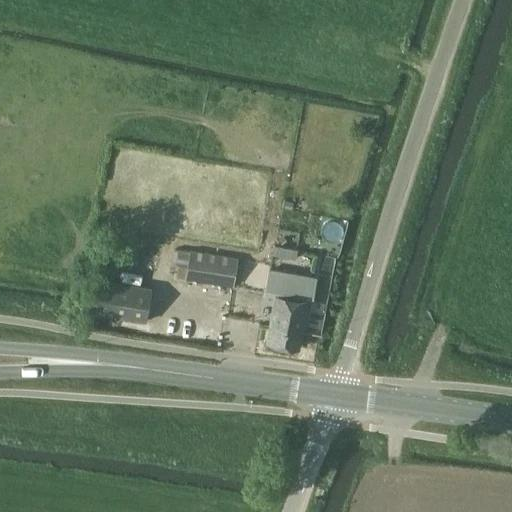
[(276,237),(297,237),(296,259),(329,260),(330,244),(322,243),(322,226),(277,224),(276,237)]
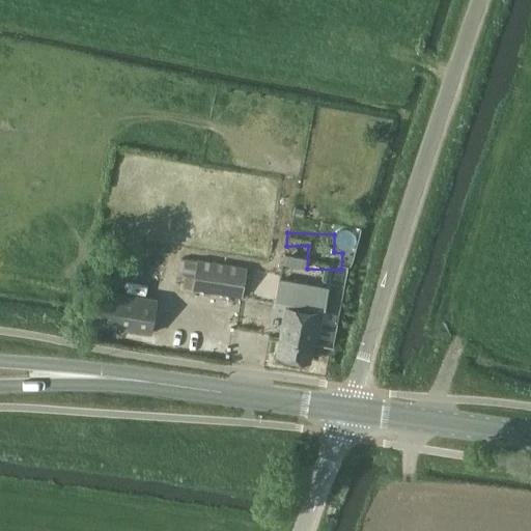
[(185,275),(183,288),(223,295),(230,296),(242,298),(243,291),(246,270),(247,268),(243,268),(236,267),(197,260),(194,277),(185,275)]
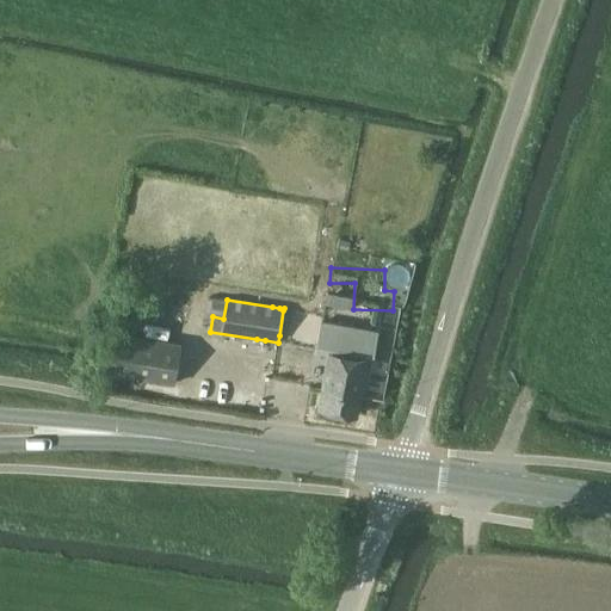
[(320,321),(314,353),(328,356),(325,371),(364,380),(365,380),(368,380),(370,362),(372,362),(372,356),(377,331),(375,331),(320,321)]
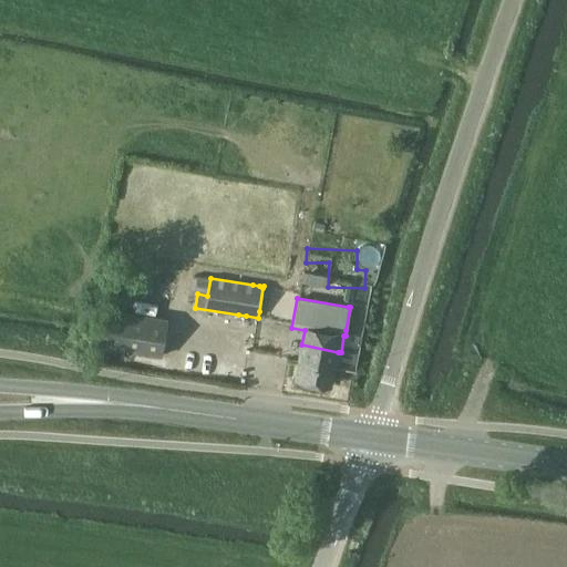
[(160,354),(165,318),(109,308),(102,346),(160,354)]
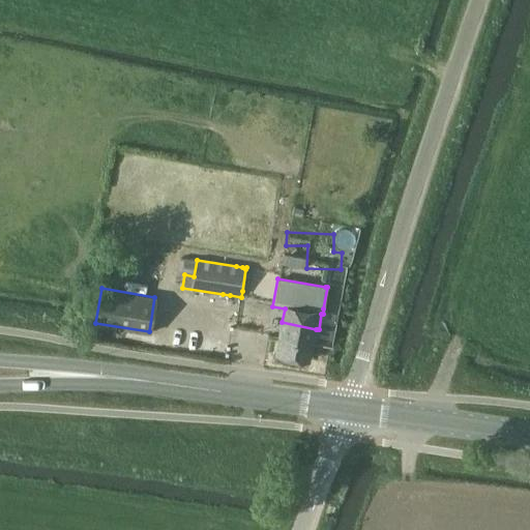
[(278,335),(274,356),(275,356),(282,358),(286,358),(303,361),(310,362),(311,360),(313,348),(314,341),(316,329),(282,322),(281,322),(278,335)]
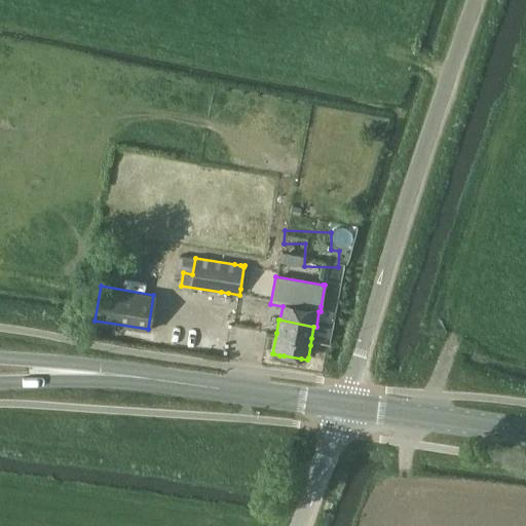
All buildings are outlined.
